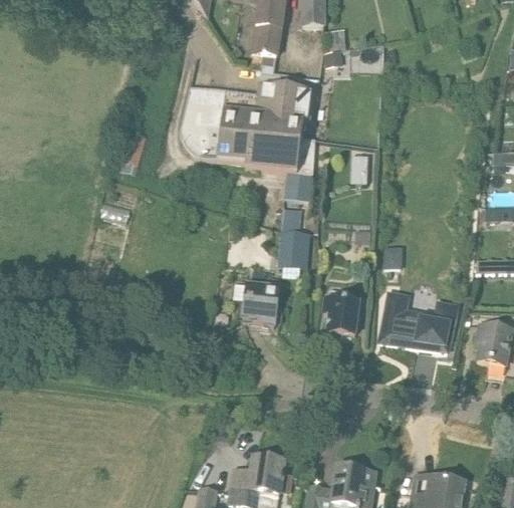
[(195,0),(207,17),(209,0),(195,0)]
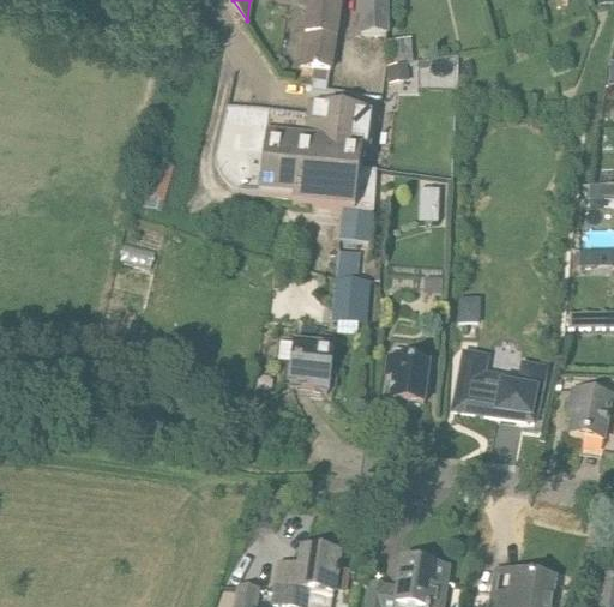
[(329,70),(337,0),(309,0),(301,60),(314,61),(312,74),(327,77),(329,70)]
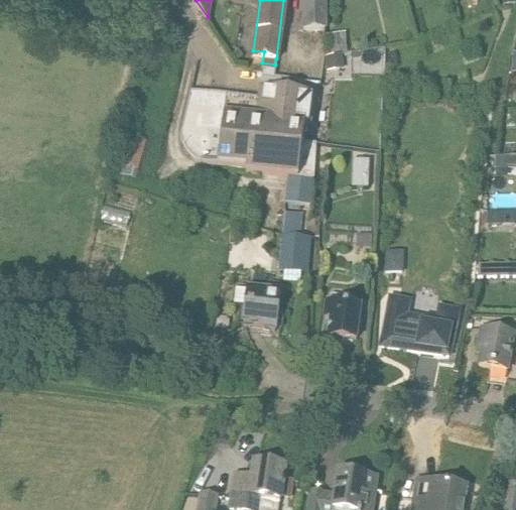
[(324,27),(324,12),(324,0),(303,0),(303,12),(304,26),(324,27)]
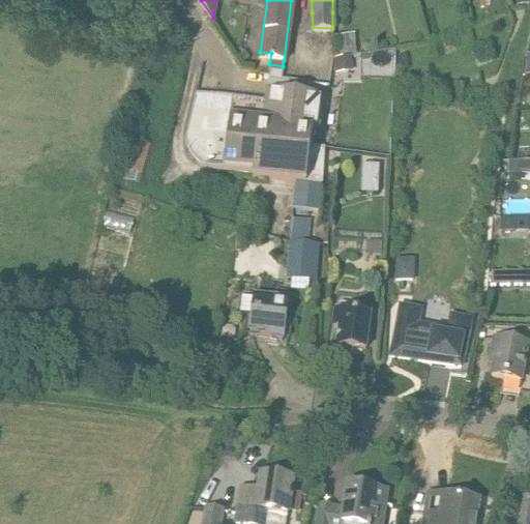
[(354,29),(333,31),(335,50),(355,49),(354,29)]
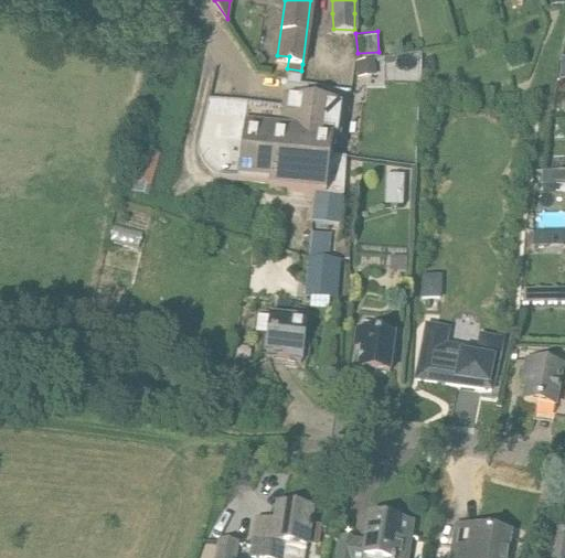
[(355,57),(358,71),(375,68),(373,54),(355,57)]
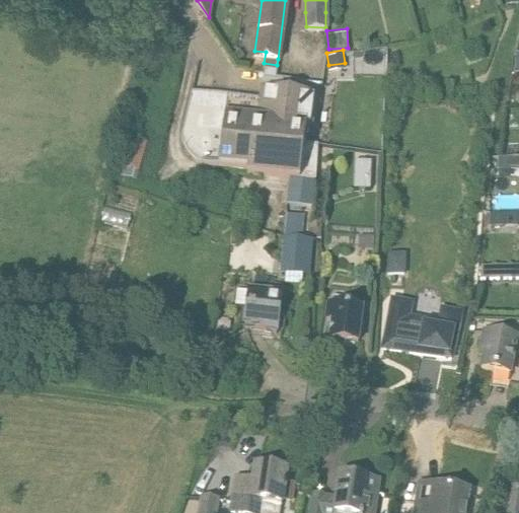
[(265,64),(264,73),(275,74),(277,66),(265,64)]
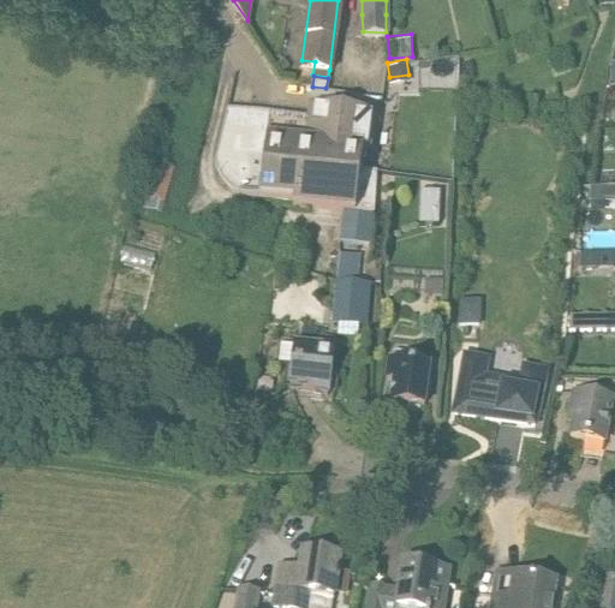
[(368,145),(370,131),(372,107),(310,99),(305,136),(267,131),(262,171),(258,171),(252,164),(243,130),(249,106),(246,106),(227,103),(226,103),(215,155),(215,156),(221,171),(222,173),(233,183),(238,186),(245,188),(260,189),(294,194),(293,198),(369,208),(374,168),(360,167),(363,145),(368,145)]
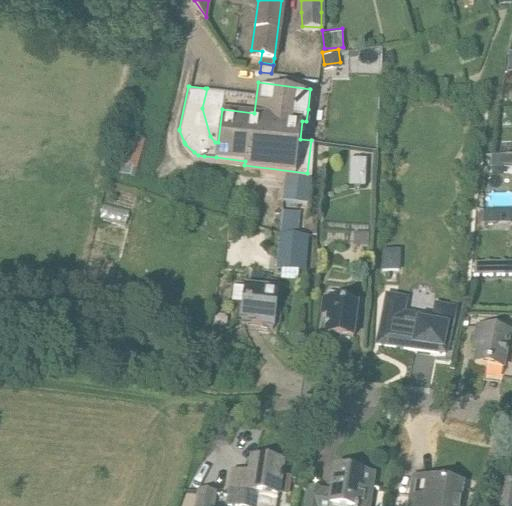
[(135,173),(145,136),(125,130),(115,168),(135,173)]
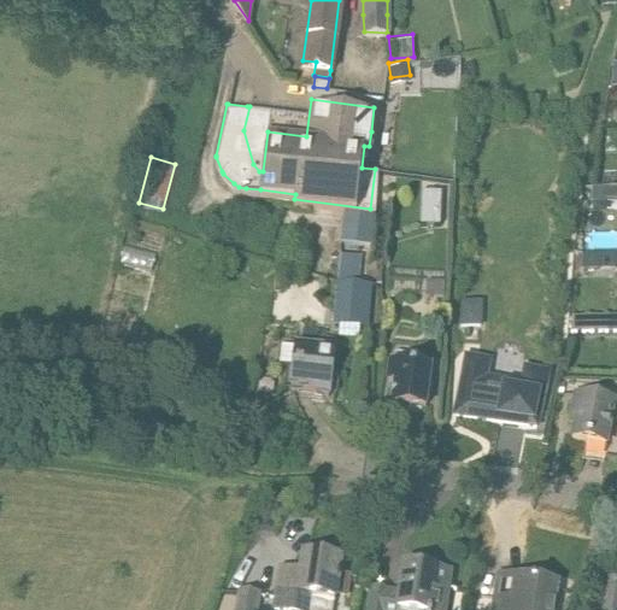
[(616,180),(592,179),(592,197),(616,198),(616,180)]
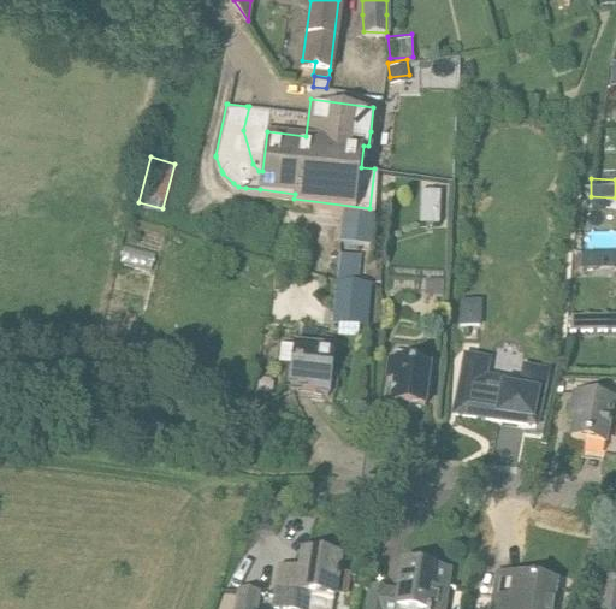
[(421,185),(420,220),(439,220),(440,187),(421,185)]
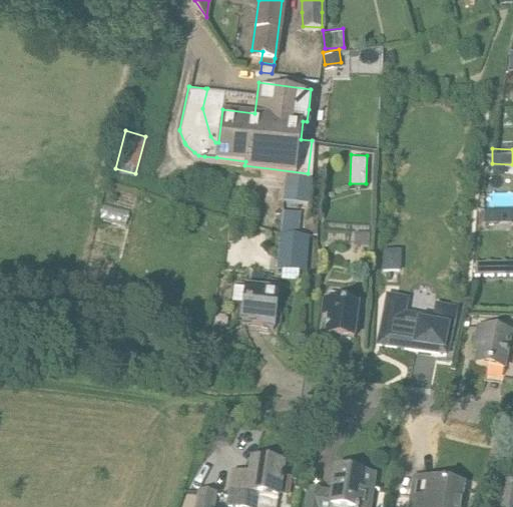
[(312,174),(308,173),(244,165),(244,167),(285,173),(282,197),(310,200),(312,174)]
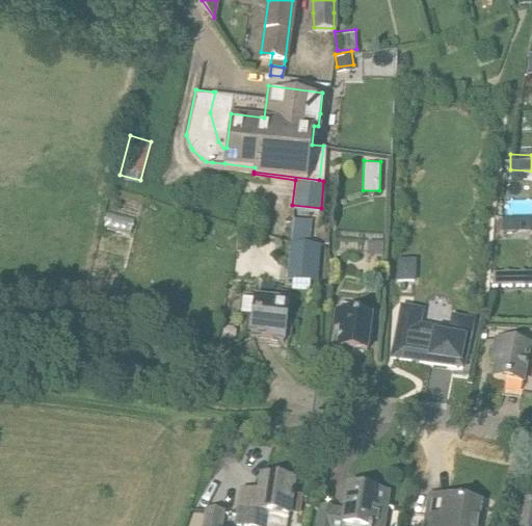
[(502,228),(514,228),(514,213),(502,213),(499,213),(499,226),(502,226),(502,228)]
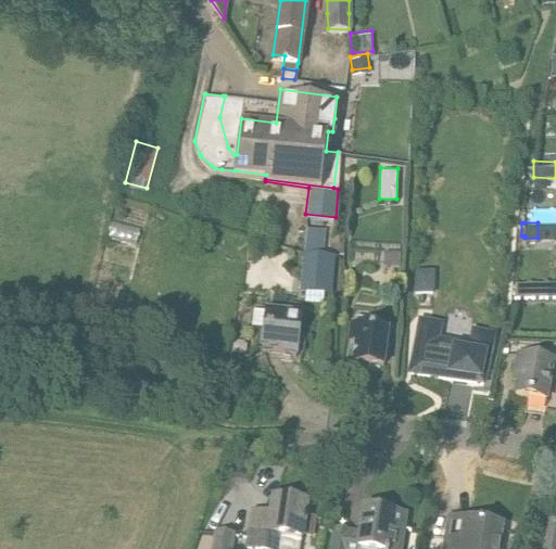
[(332,252),(333,225),(305,224),(303,249),(332,252)]
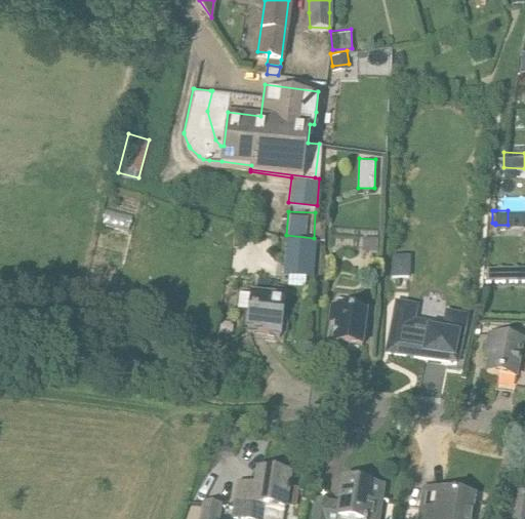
[(233,243),(243,244),(244,231),(234,230),(233,243)]
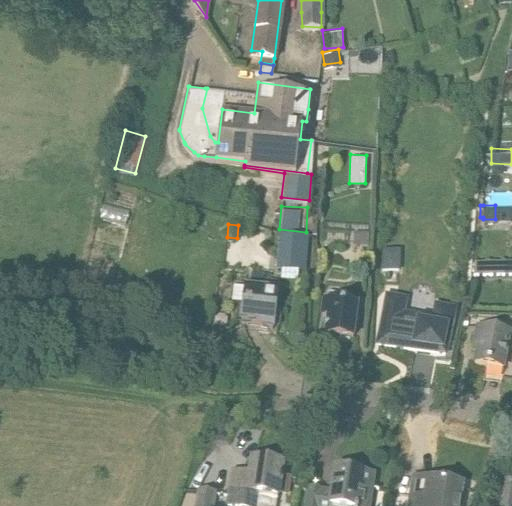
[(353,241),(368,242),(369,228),(353,228),(353,241)]
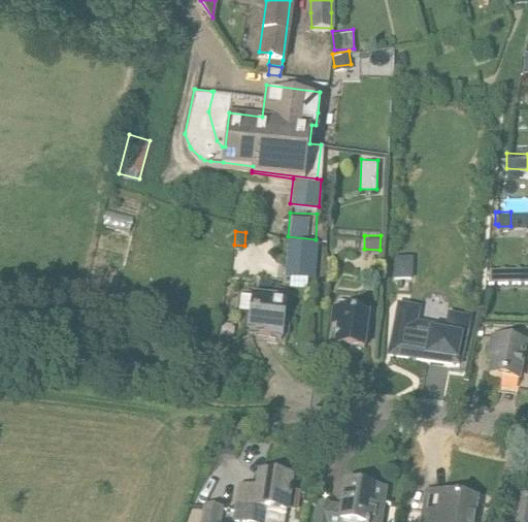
[(287,257),(315,259),(316,239),(288,236),(287,257)]
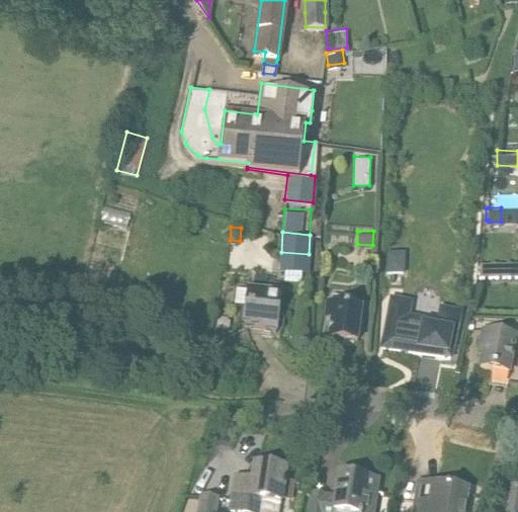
[(385,246),(385,267),(404,268),(404,247),(385,246)]
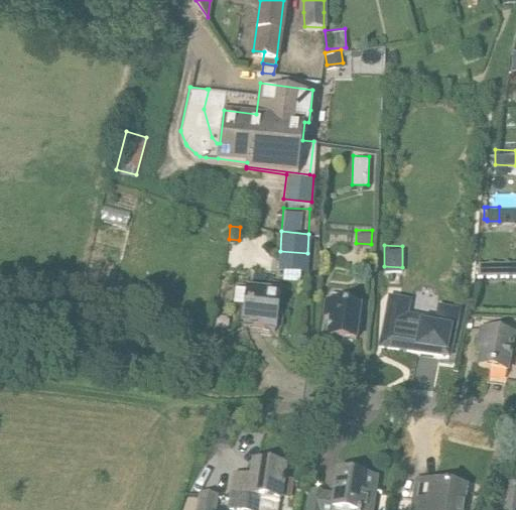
[(306,269),(307,253),(280,251),(279,268),(284,268),(300,269),(306,269)]
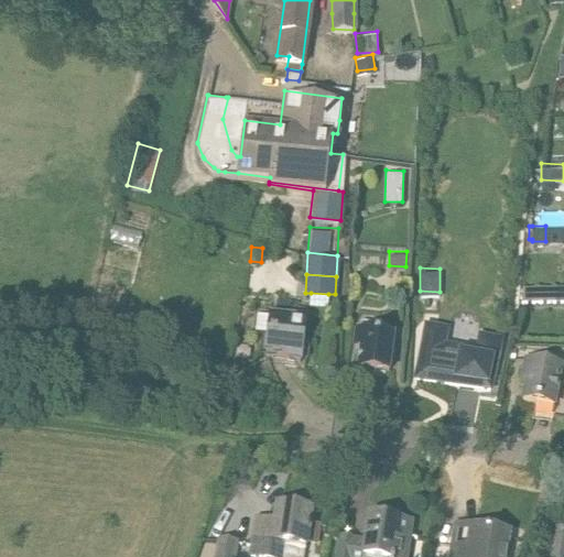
[(563,281),(551,282),(550,297),(563,296),(563,281)]
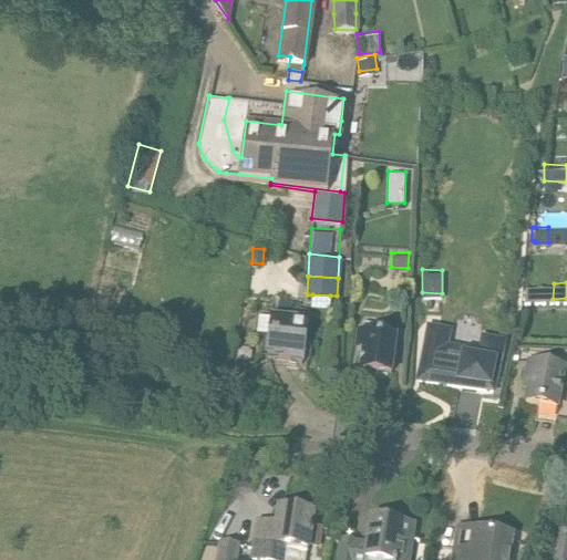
[(524,298),(553,299),(554,283),(524,283),(524,298)]
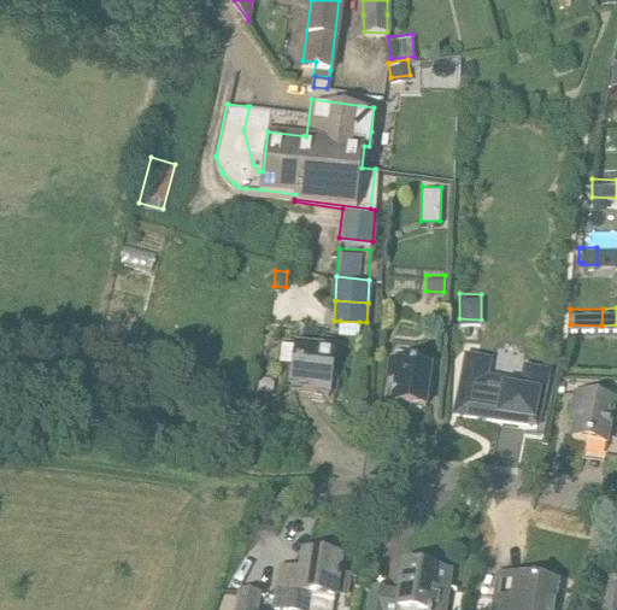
[(359,322),(340,321),(339,333),(359,334),(359,322)]
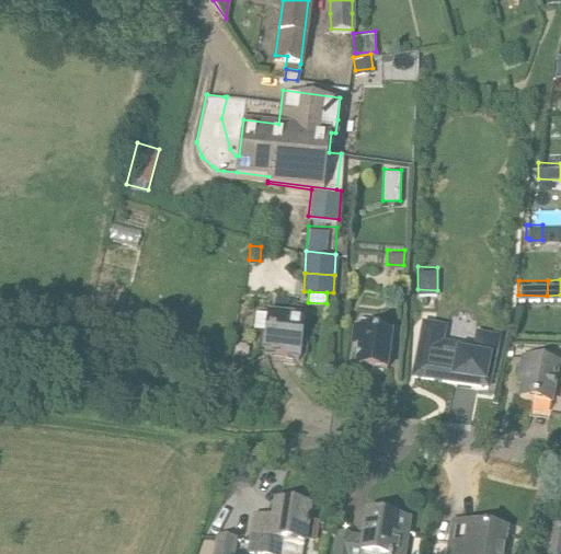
[(301,332),(304,312),(267,309),(263,347),(288,350),(287,355),(298,357),(299,351),(304,353),(306,333),(301,332)]
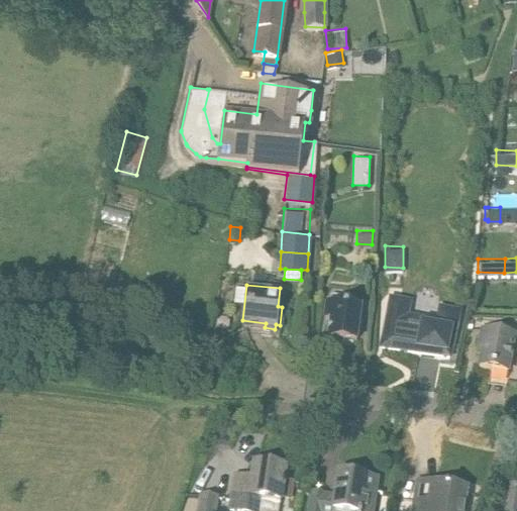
[(382,345),(449,353),(455,305),(437,303),(435,324),(403,320),(405,299),(388,297),(382,345)]
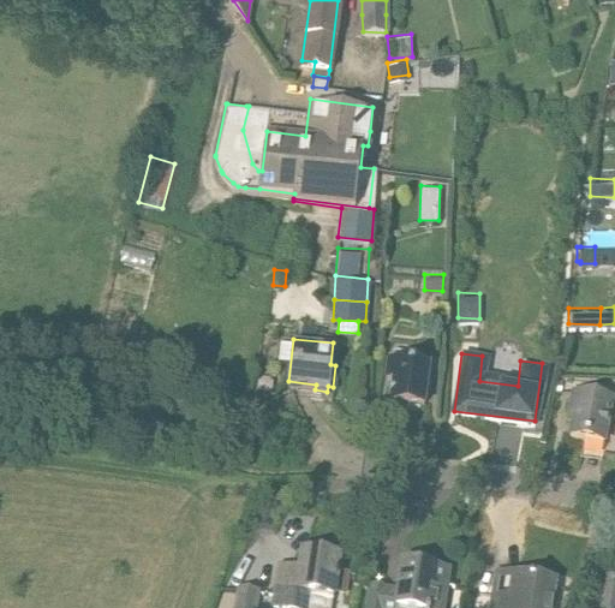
[(424,401),(429,361),(389,355),(388,368),(393,369),(390,397),(424,401)]
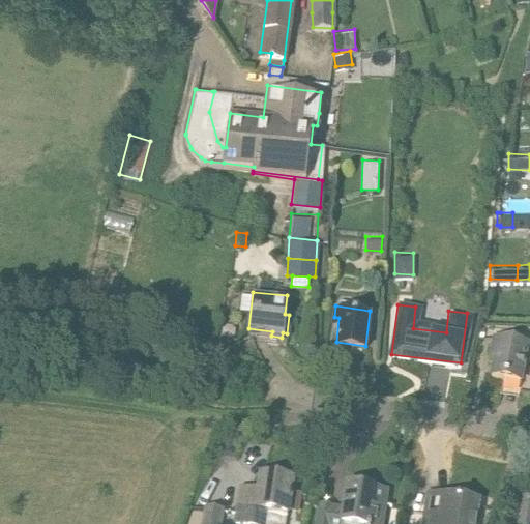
[(492,371),(521,376),(528,343),(494,337),(491,352),(494,353),(492,371)]
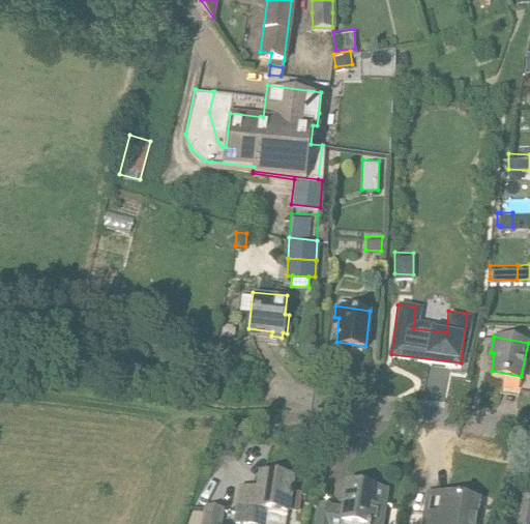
[(287,510),(289,498),(292,477),(261,472),(259,488),(240,485),(235,520),(258,523),(264,523),(268,507),(287,510)]
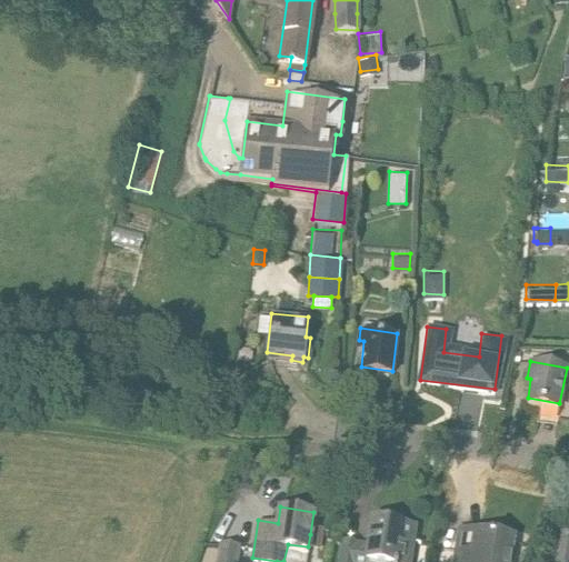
[(408,561),(411,544),(416,523),(372,517),(369,540),(342,535),(338,561),(366,561),(368,557),(395,561),(408,561)]
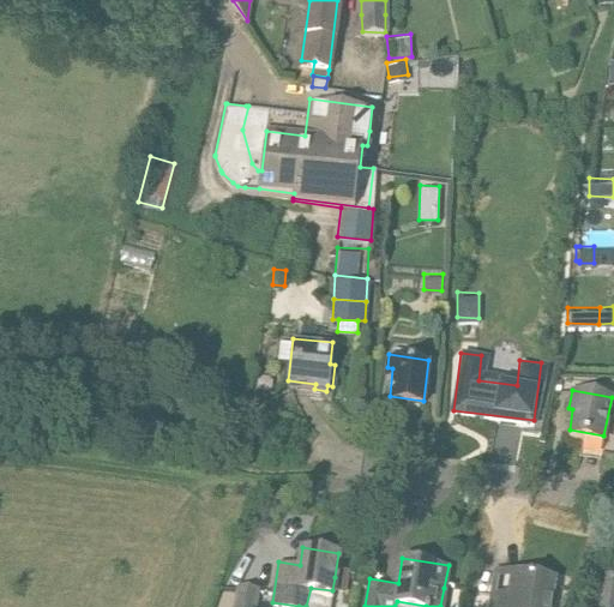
[(548,606),(551,600),(554,576),(495,566),(488,606),(548,606)]
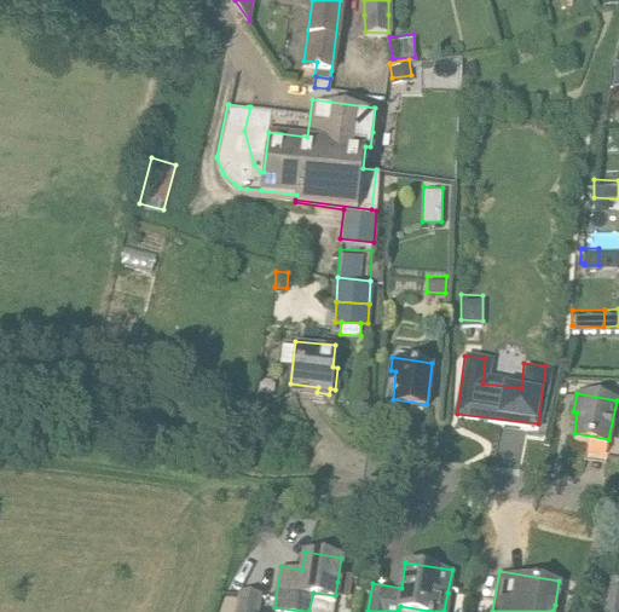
[(596,611),(618,611),(618,583),(601,581),(596,611)]
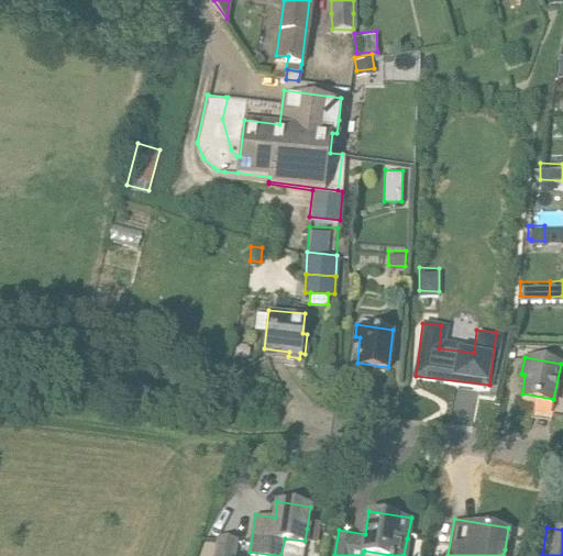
[(232,555),(235,537),(235,536),(219,534),(214,555),(232,555)]
